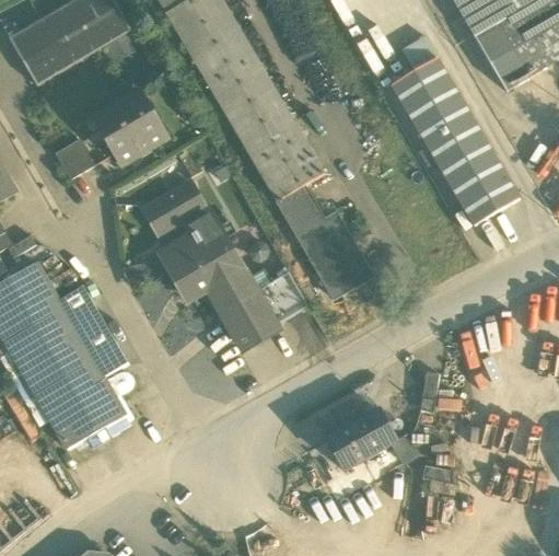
[(71,0),(9,37),(36,84),(131,30),(113,0),(71,0)]
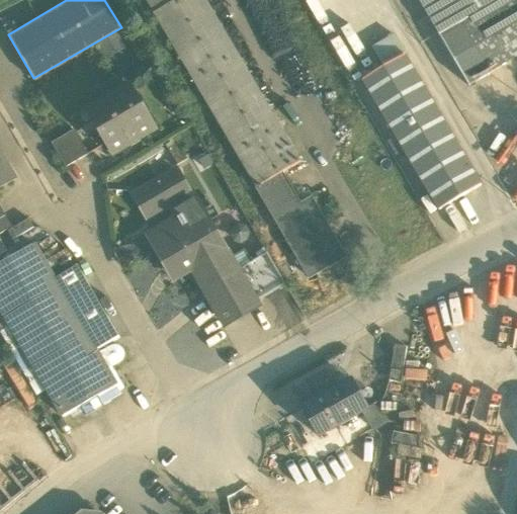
[(150,0),(157,11),(176,0),(150,0)]
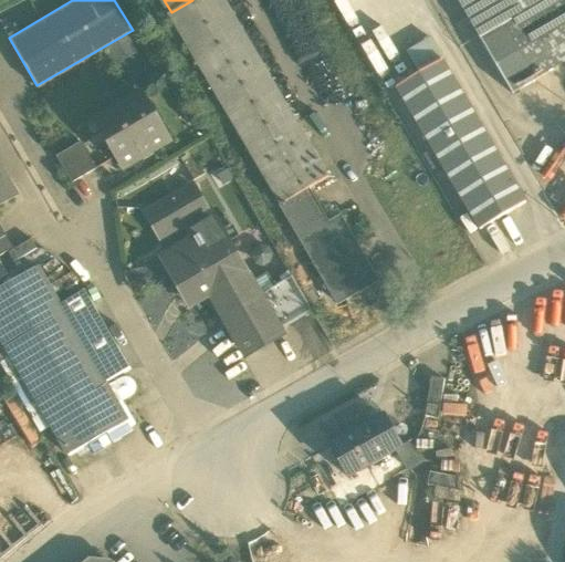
[(192,0),(171,12),(170,13),(281,205),(306,190),(328,177),(226,0),(192,0)]
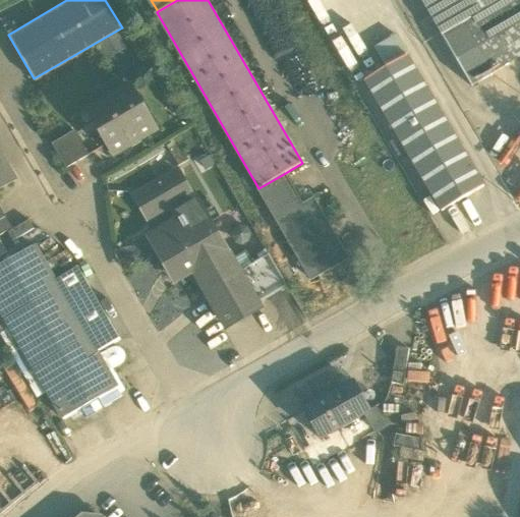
[(441,33),(476,11),(469,0),(420,0),(441,33)]
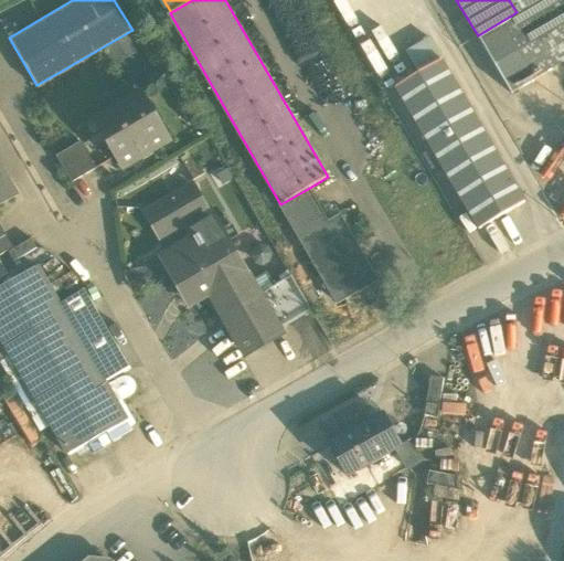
[(510,91),(563,59),(563,0),(536,0),(517,12),(478,35),(510,91)]
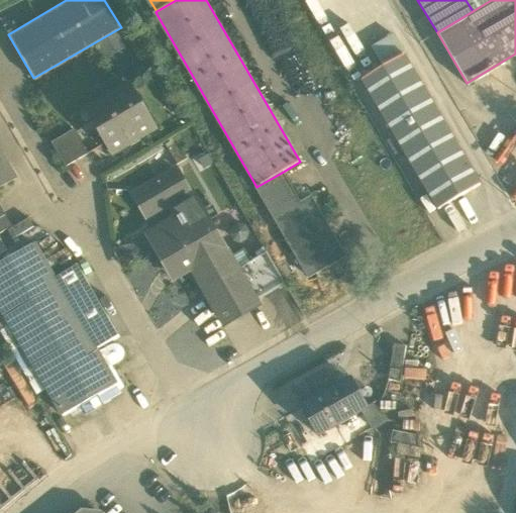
[(466,0),(473,11),(491,0),(466,0)]
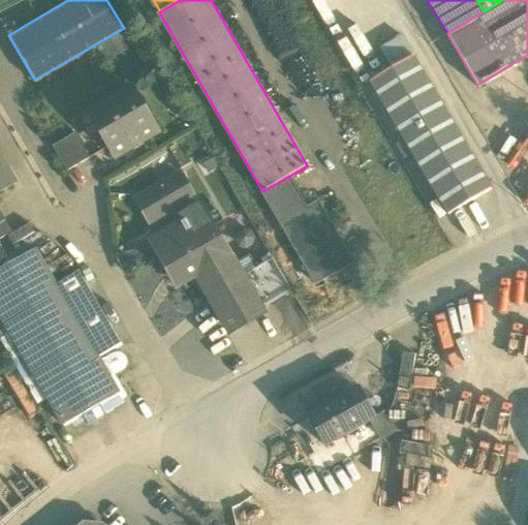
[(401,33),(379,47),(390,64),(411,52),(401,33)]
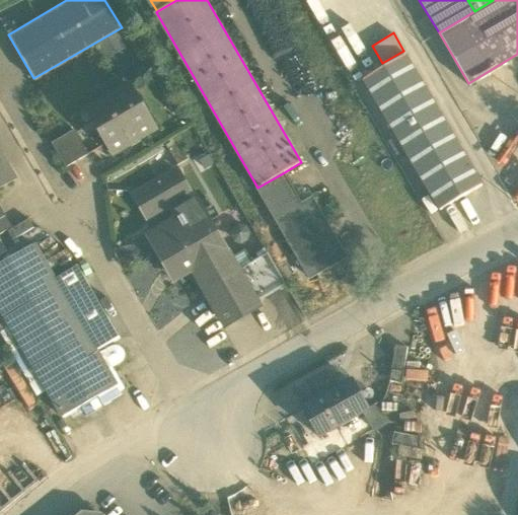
[(404,53),(361,78),(438,208),(481,182),(404,53)]
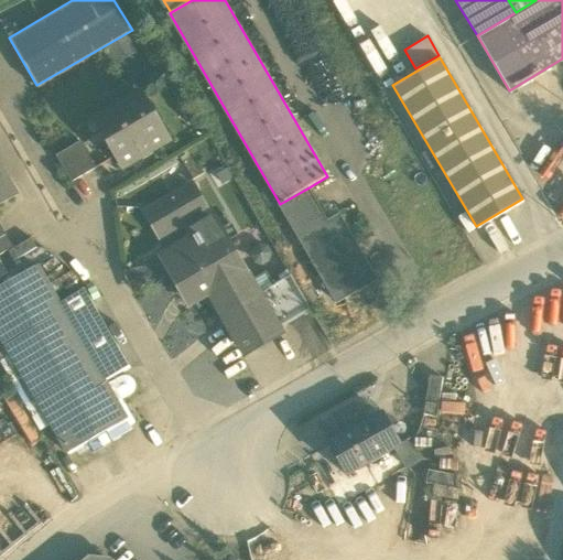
[(95,119),(121,164),(168,138),(140,93),(95,119)]
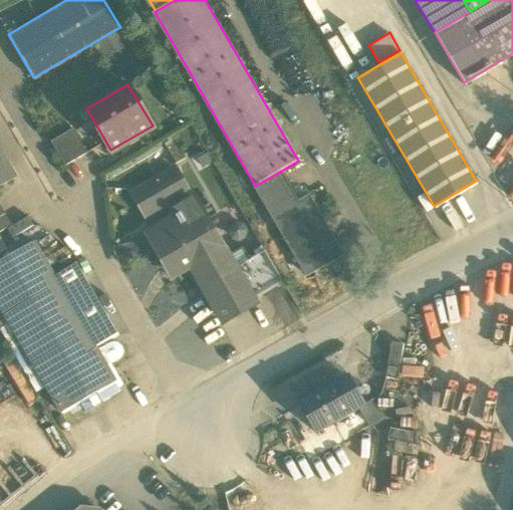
[(49,140),(64,164),(86,151),(72,125),(49,140)]
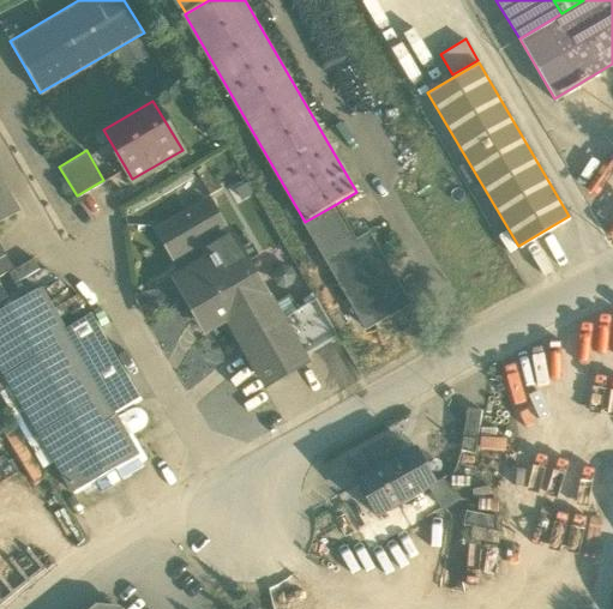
[(0,219),(16,211),(0,186),(0,219)]
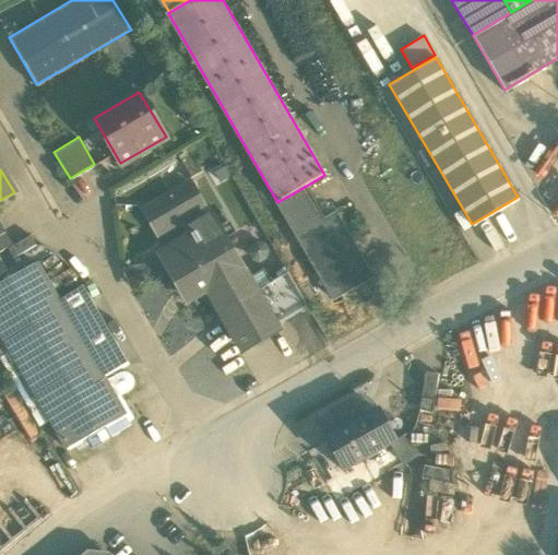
[(143,208),(158,234),(183,219),(187,225),(209,213),(189,180),(143,208)]
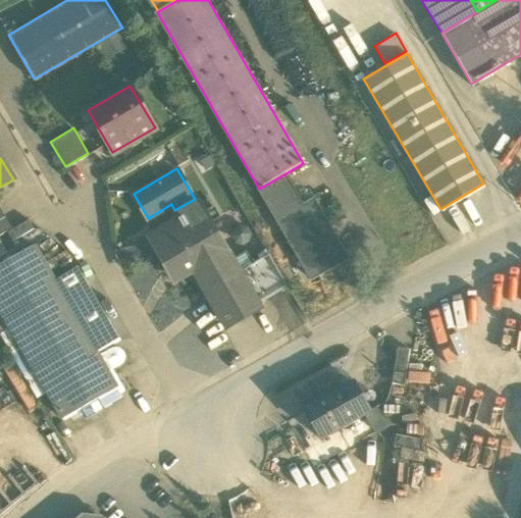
[(302,207),(282,175),(259,189),(277,221),(302,207)]
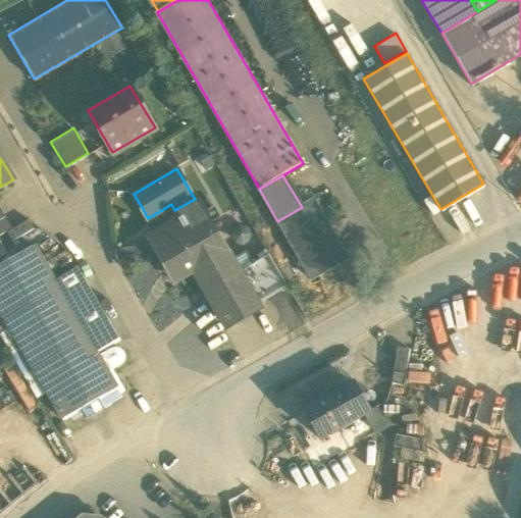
[(194,266),(227,324),(261,305),(259,302),(240,269),(237,270),(195,199),(174,210),(181,223),(151,241),(164,264),(170,260),(178,274),(194,266)]
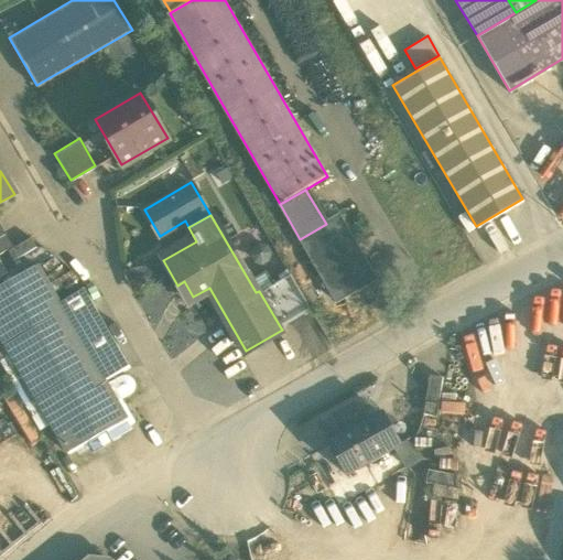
[(300,239),(335,301),(375,279),(339,217),(326,224),(300,239)]
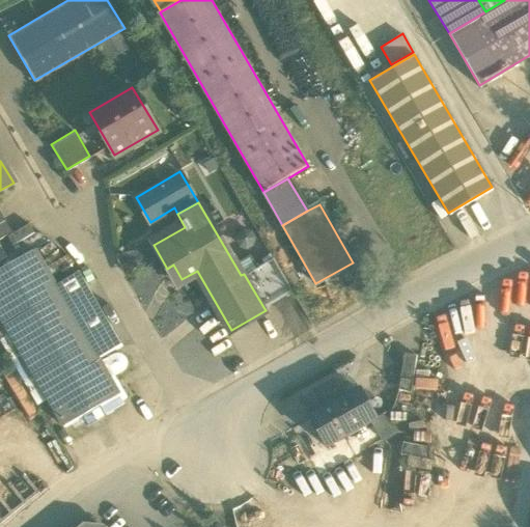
[(0,236),(10,230),(0,212),(0,236)]
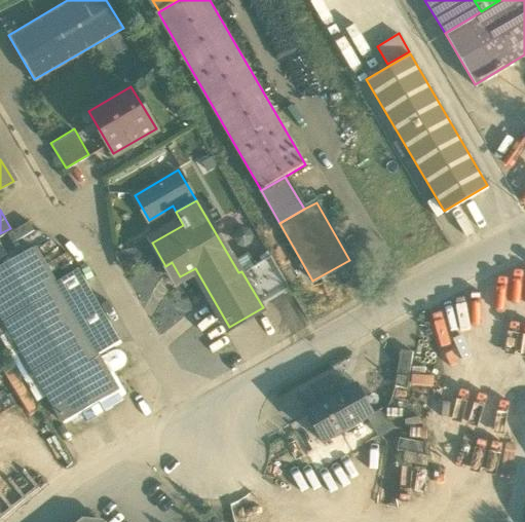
[(0,313),(63,420),(81,409),(99,399),(102,404),(124,390),(112,369),(108,372),(98,356),(97,352),(54,281),(33,245),(0,263),(0,313)]
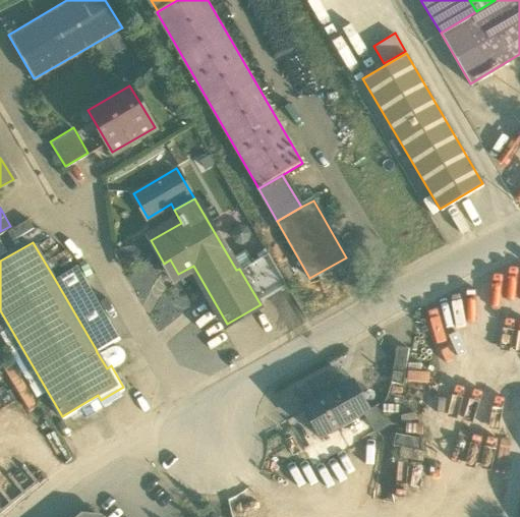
[(239,269),(258,301),(286,284),(267,250),(239,269)]
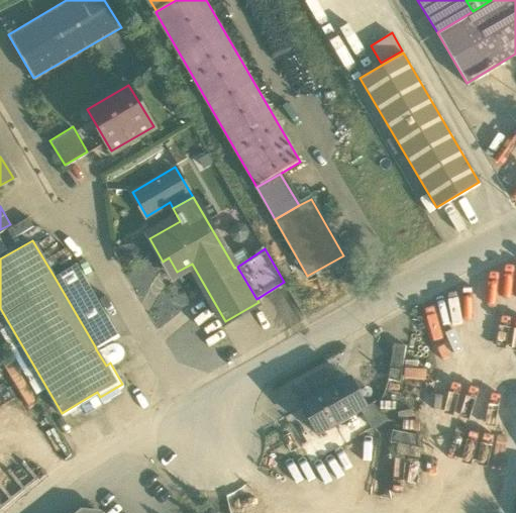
[(172,276),(177,272),(169,258),(163,262),(172,276)]
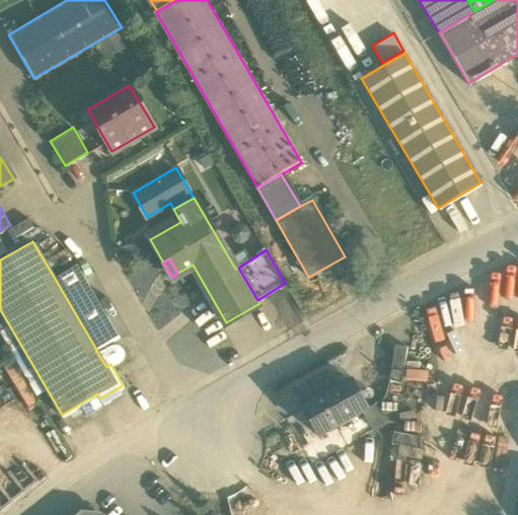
[(76,264),(54,277),(95,348),(118,335),(76,264)]
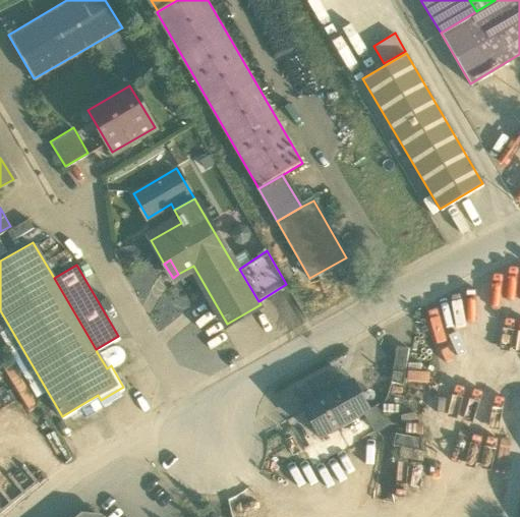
[(110,345),(97,352),(107,368),(111,365),(119,361),(122,358),(123,354),(123,350),(121,347),(118,344),(114,344),(110,345)]
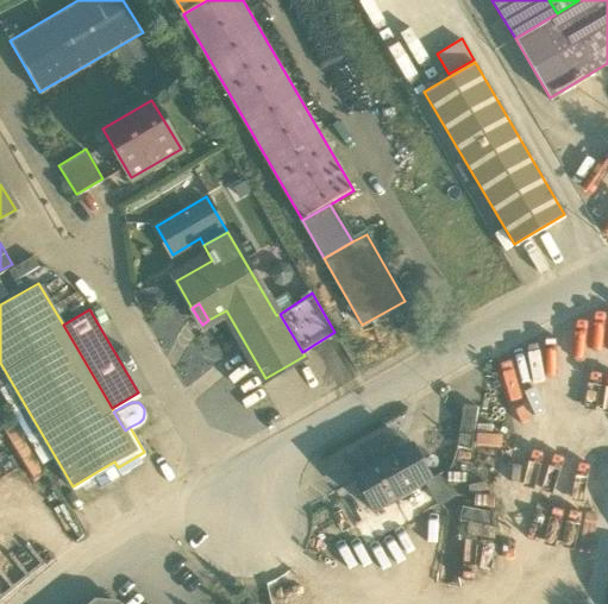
[(459,442),(477,444),(478,402),(461,402),(459,442)]
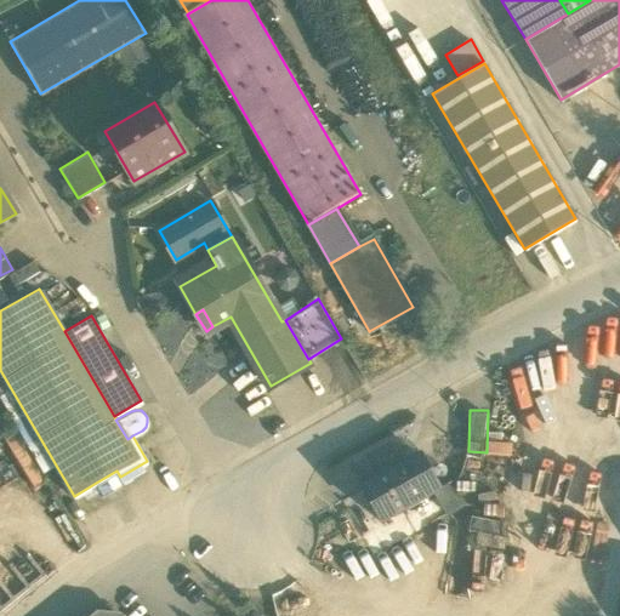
[(362,485),(381,520),(434,491),(439,488),(438,486),(420,452),(362,485)]
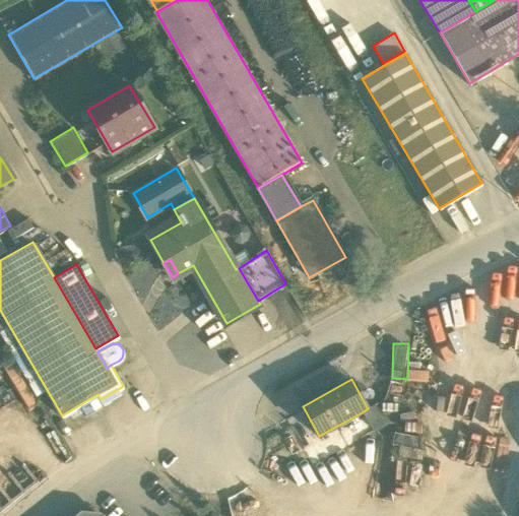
[(103,403),(101,399),(98,394),(80,404),(85,413),(103,403)]
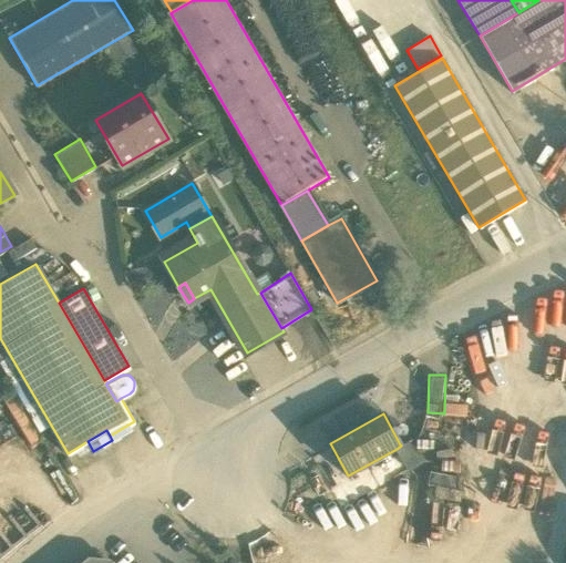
[(397,449),(399,452),(411,446),(408,440),(400,444),(401,446),(397,449)]
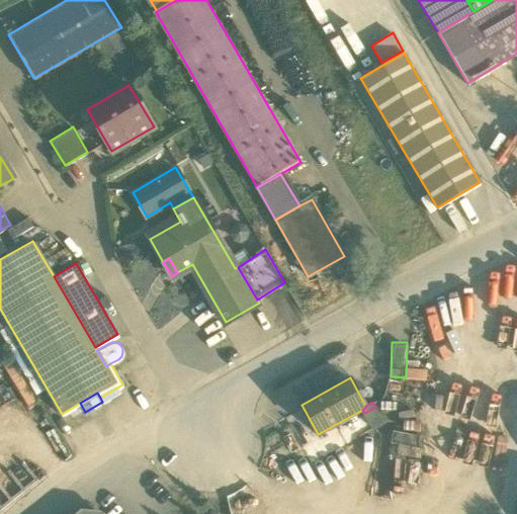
[(364,413),(371,426),(383,420),(375,407),(364,413)]
